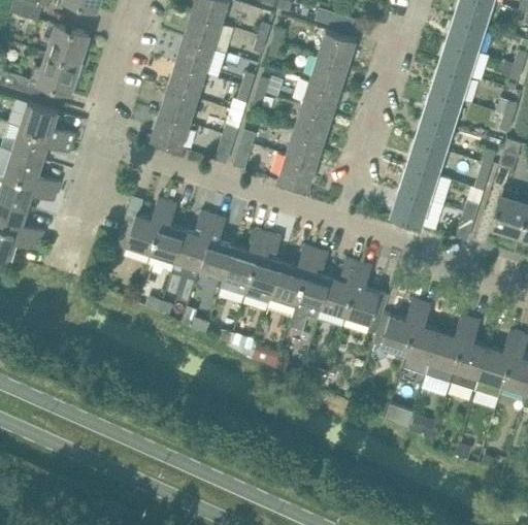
[(38,22),(42,7),(19,0),(13,0),(10,12),(38,22)]
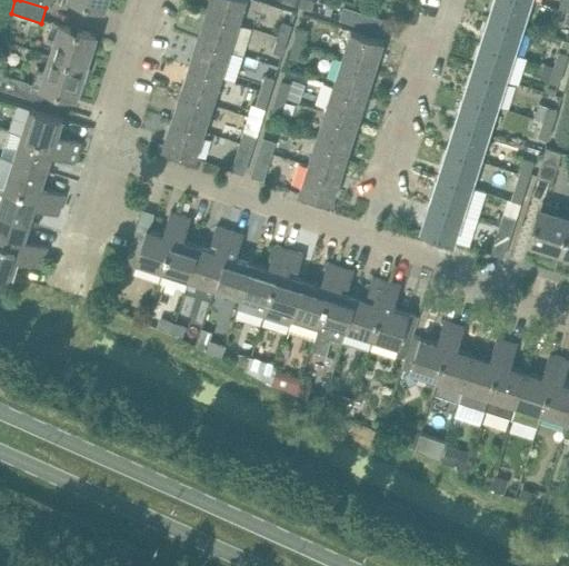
[(67,0),(105,12),(108,0),(20,0),(46,8),(47,5),(51,3),(55,0),(53,0),(67,0)]
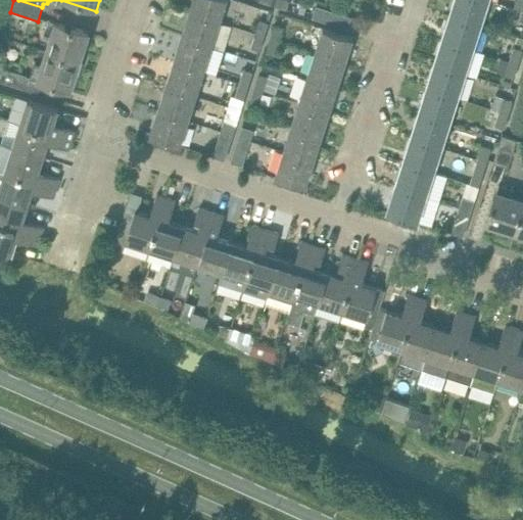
[(227,0),(193,0),(189,14),(220,25),(227,0)]
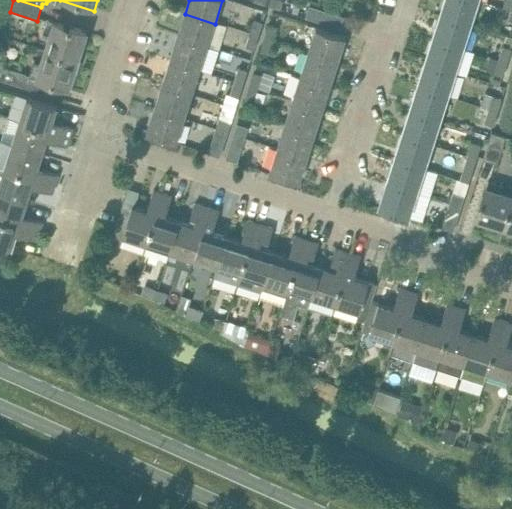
[(284,4),(272,0),(269,0),(267,8),(281,12),(284,4)]
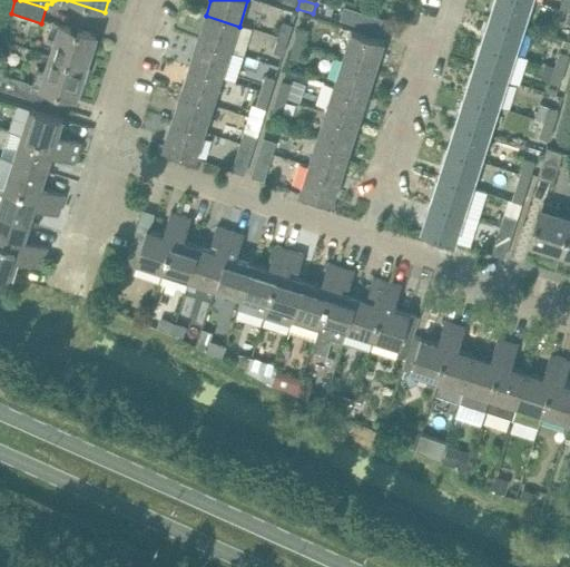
[(523,29),(531,3),(522,0),(495,0),(491,19),(523,29)]
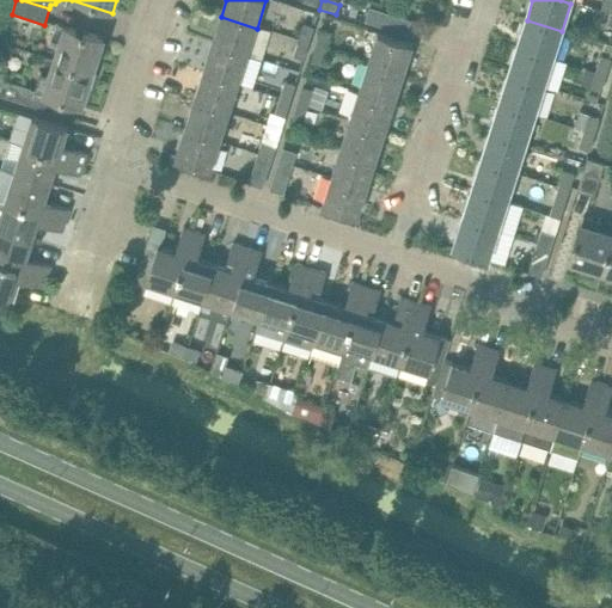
[(378,28),(381,14),(369,11),(366,24),(378,28)]
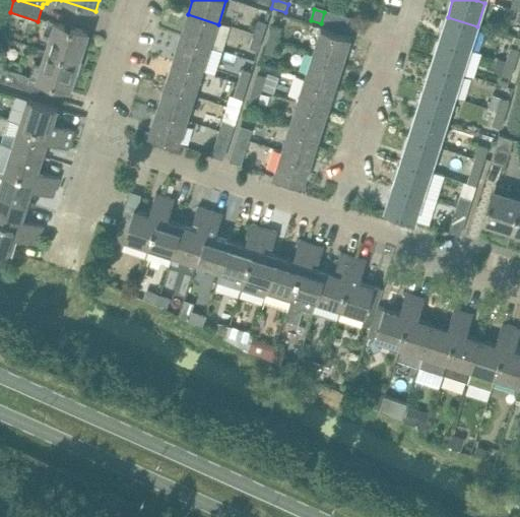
[(345,31),(348,19),(324,12),(321,23),(345,31)]
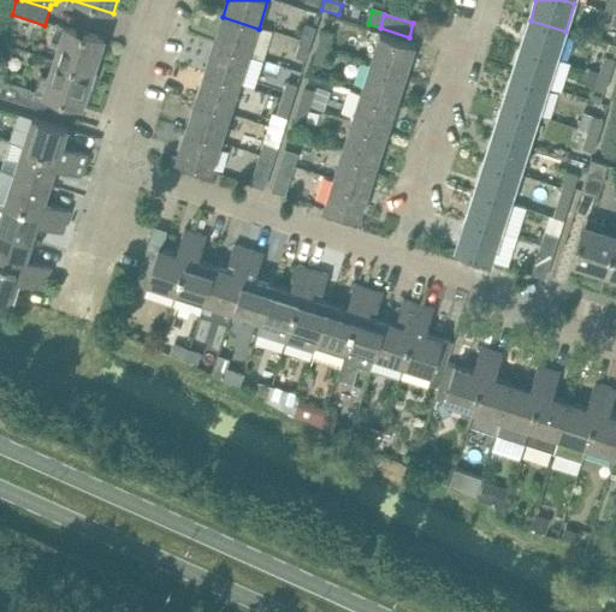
[(249,58),(259,29),(223,17),(213,47),(249,58)]
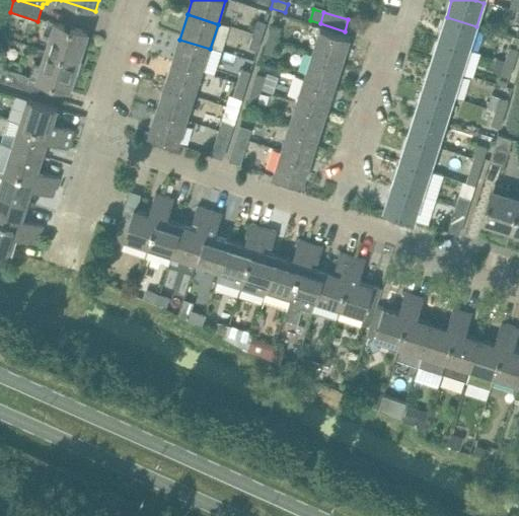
[(468,51),(476,26),(447,17),(439,42),(468,51)]
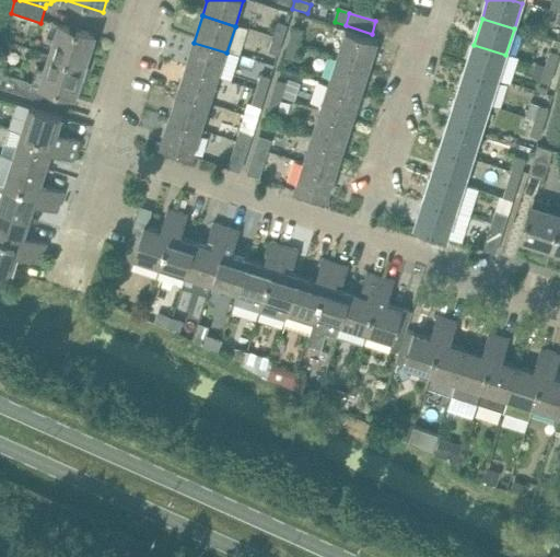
[(95,37),(74,31),(50,23),(46,38),(54,41),(48,57),(85,69),(95,37)]
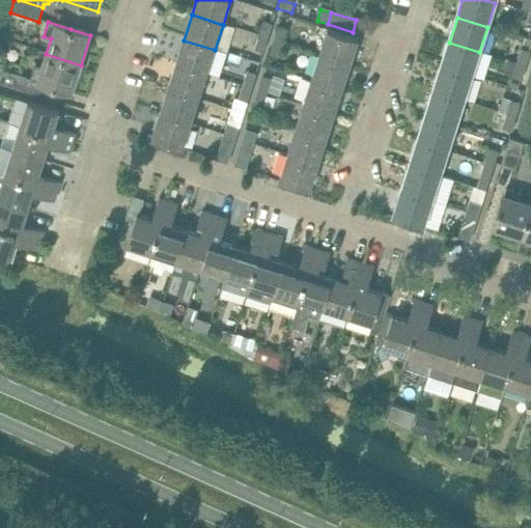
[(263,23),(259,36),(268,38),(273,26),(263,23)]
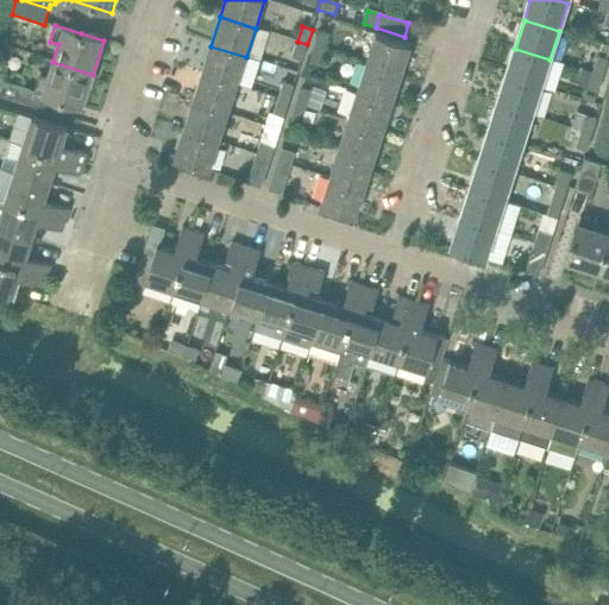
[(319,31),(314,46),(325,51),(330,35),(319,31)]
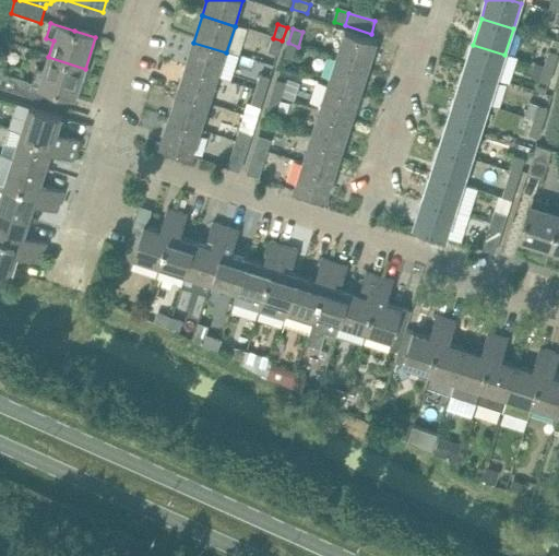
[(369,69),(377,43),(345,32),(336,59),(369,69)]
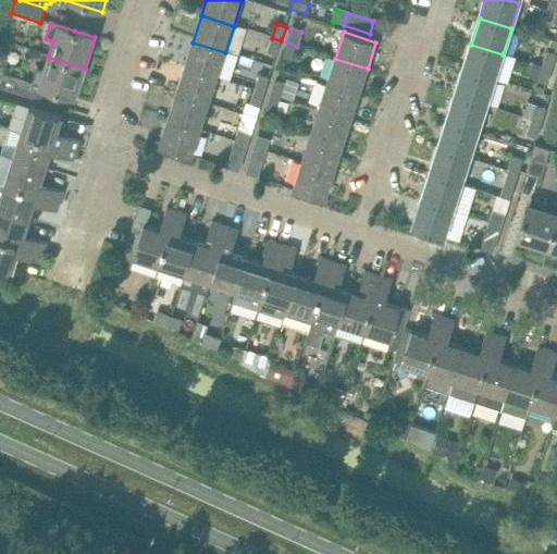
[(276,57),(281,40),(272,38),(268,53),(276,57)]
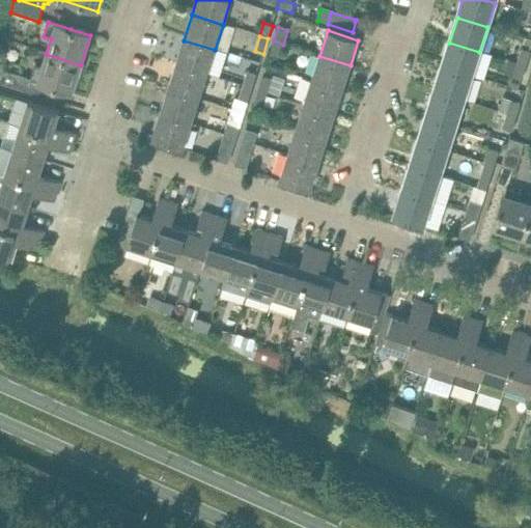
[(206,75),(215,50),(184,40),(176,64),(206,75)]
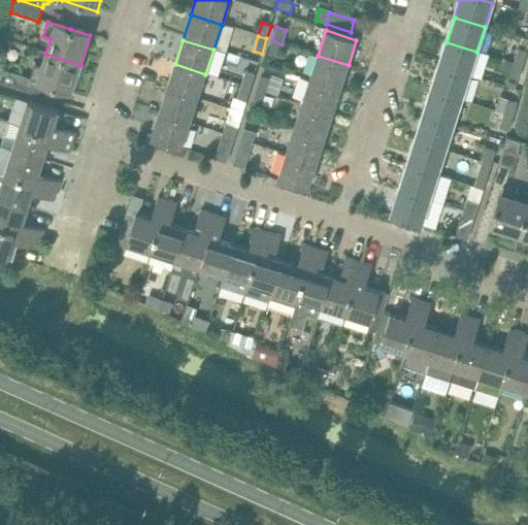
[(277,58),(282,44),(272,40),(267,55),(277,58)]
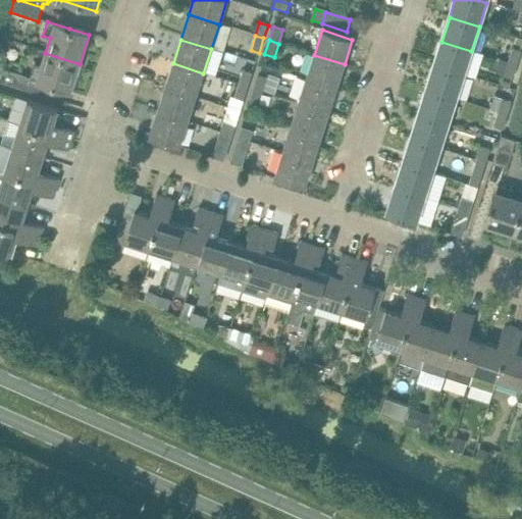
[(463,76),(471,51),(441,42),(433,66),(463,76)]
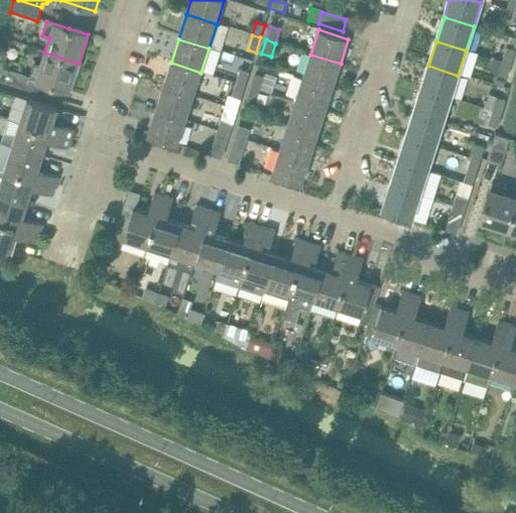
[(507,48),(502,62),(510,66),(515,51),(507,48)]
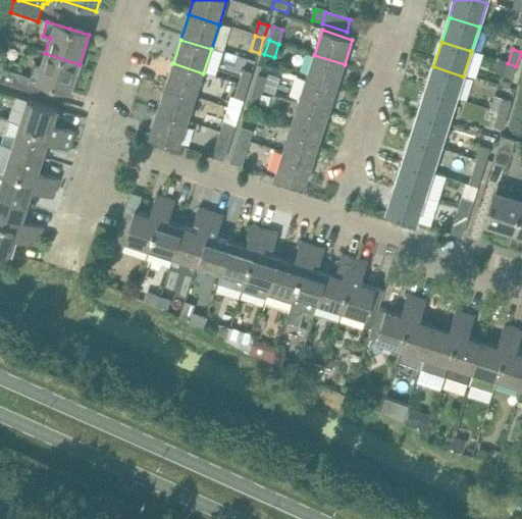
[(70,93),(80,64),(45,53),(41,67),(35,66),(30,80),(46,85),(70,93)]
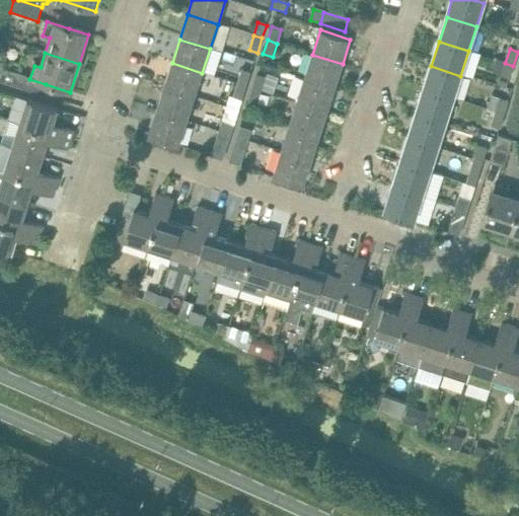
[(0,83),(22,90),(26,77),(3,69),(7,57),(0,54),(0,83)]
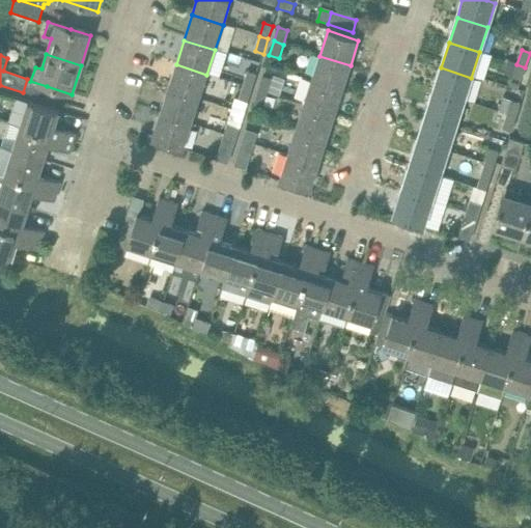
[(342,91),(351,65),(319,56),(311,81),(342,91)]
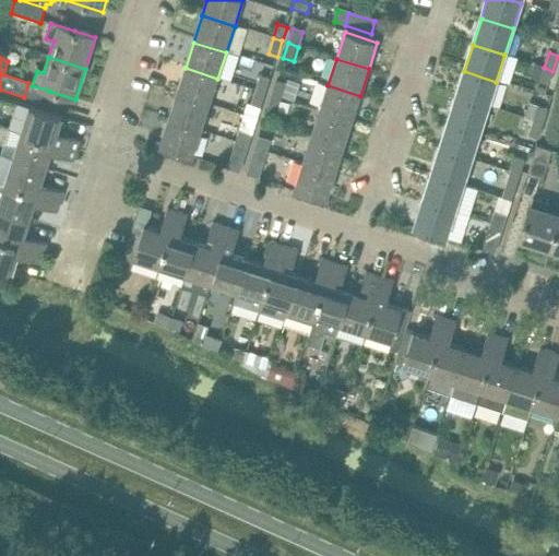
[(210,105),(217,79),(186,68),(177,94),(210,105)]
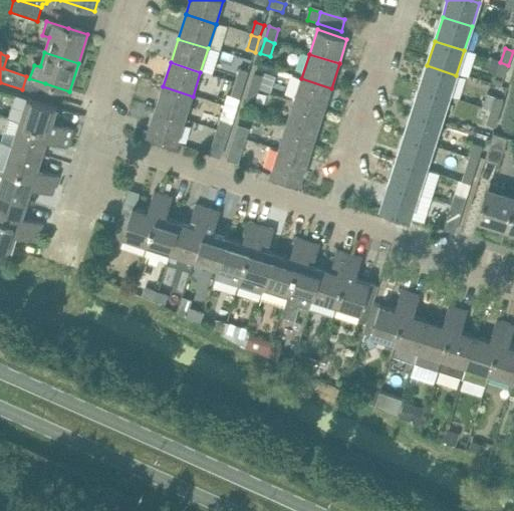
[(504,78),(508,65),(500,62),(496,76),(504,78)]
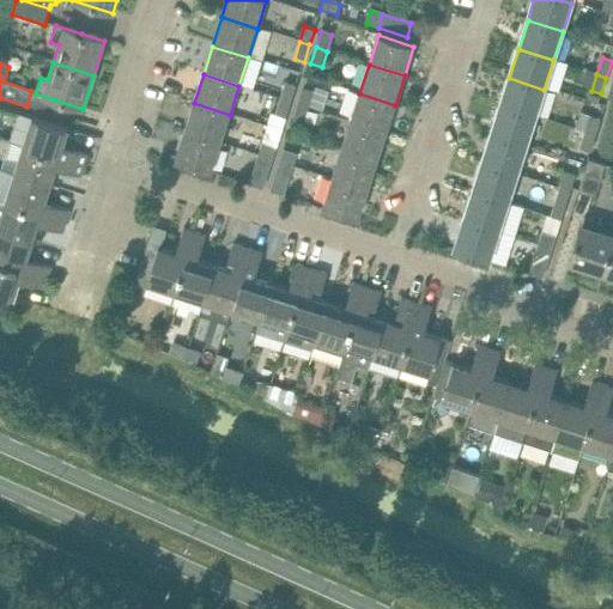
[(535,117),(544,90),(509,78),(501,107),(535,117)]
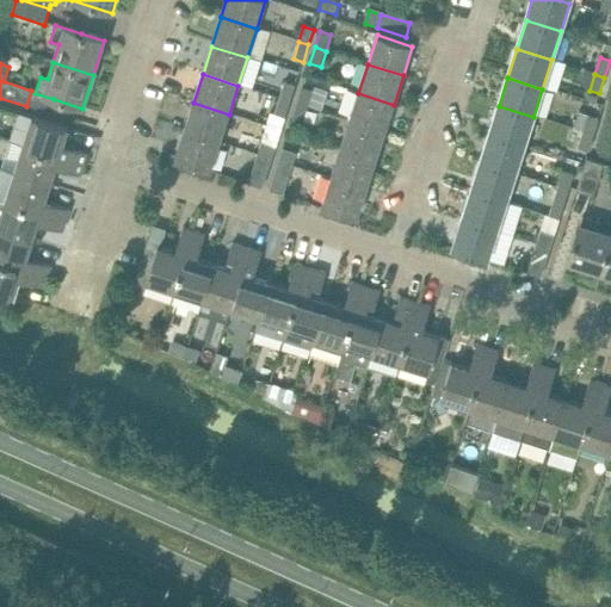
[(285,84),(281,99),(290,103),(295,86),(285,84)]
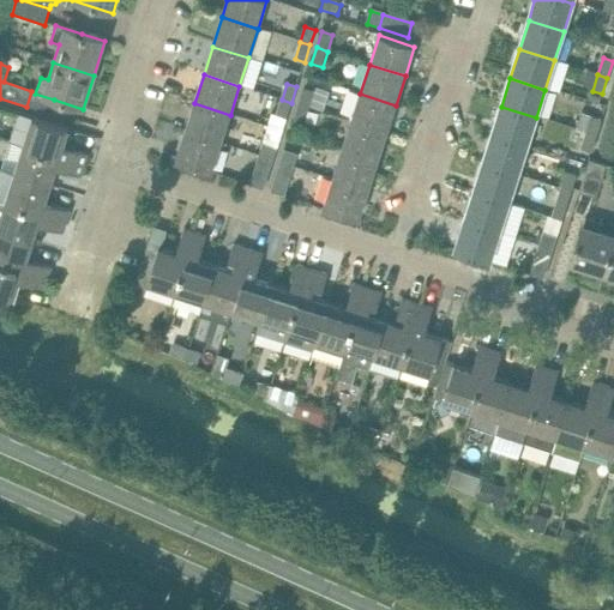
[(304,89),(298,106),(309,108),(314,92),(304,89)]
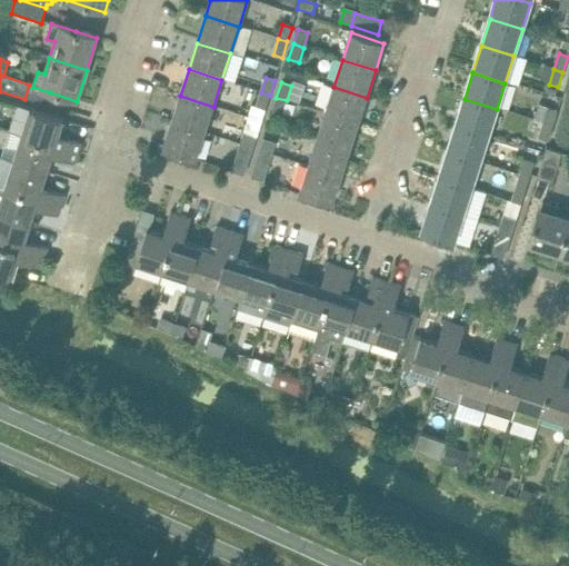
[(358,123),(367,98),(333,87),(326,113),(358,123)]
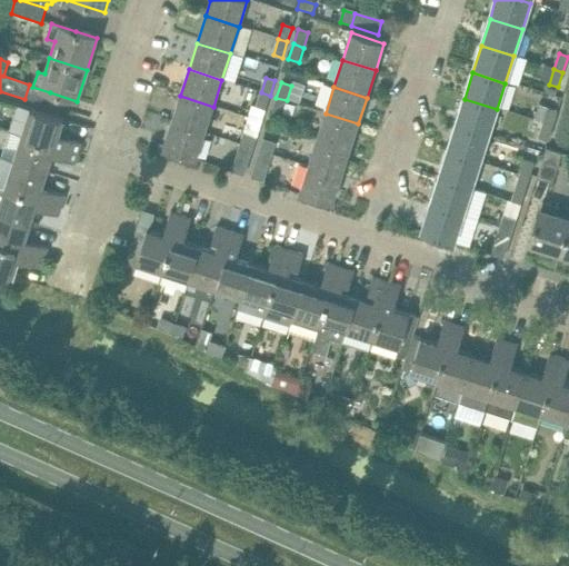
[(265,110),(270,96),(261,92),(256,108),(265,110)]
